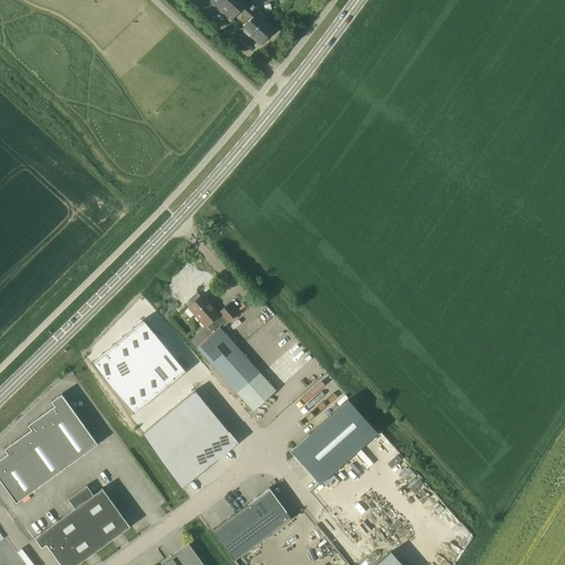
[(206,0),(230,21),(240,11),(248,20),(240,30),(251,40),(253,38),(260,44),(275,28),(265,19),(267,17),(259,9),(258,9),(249,1),(248,0),(206,0)]
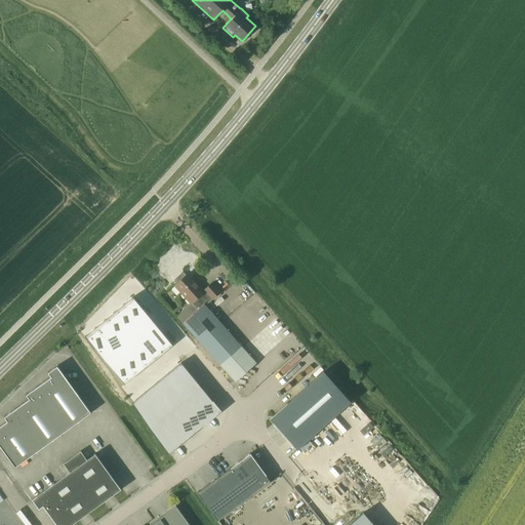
[(176,283),(173,285),(191,304),(192,303),(198,310),(184,323),(183,323),(221,366),(236,381),(257,362),(243,347),(205,305),(220,291),(212,282),(203,290),(188,273),(186,275),(185,273),(182,273),(175,279),(174,282),(176,283)]
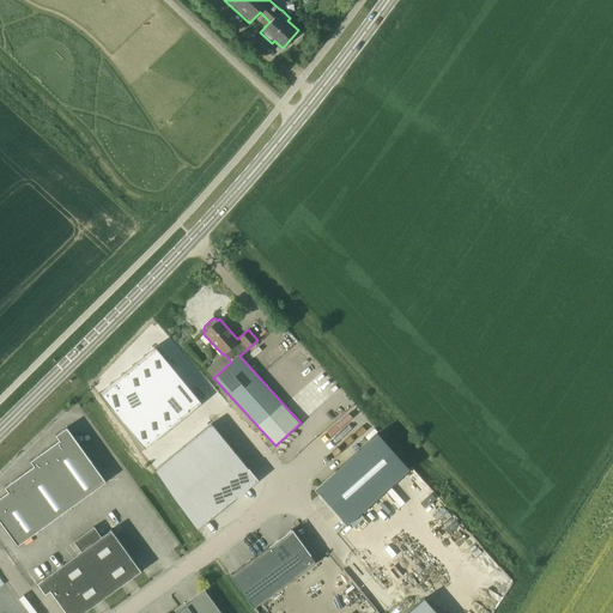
[(162,384),(173,376),(150,347),(138,357),(162,384)]
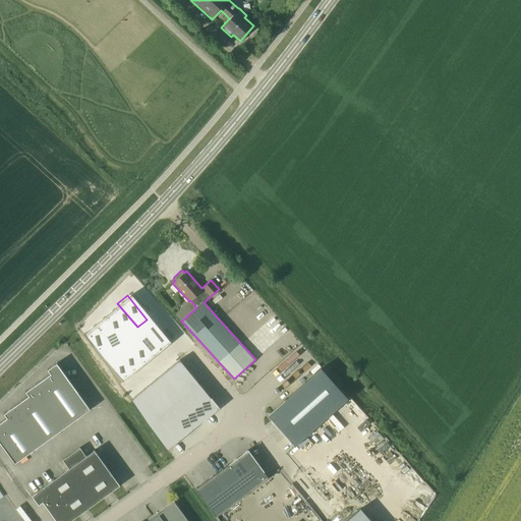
[(127,335),(137,327),(117,303),(108,311),(127,335)]
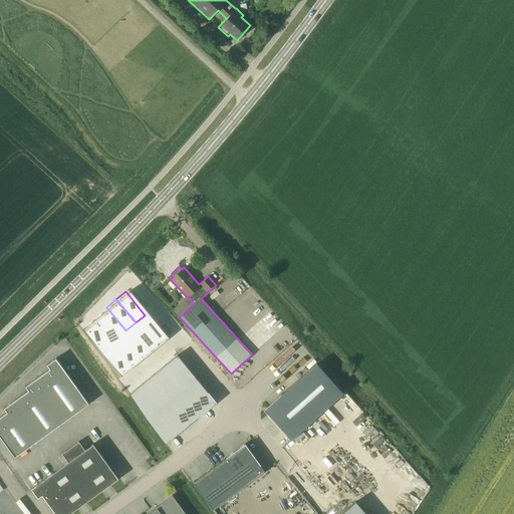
[(106,307),(97,314),(116,338),(125,330),(106,307)]
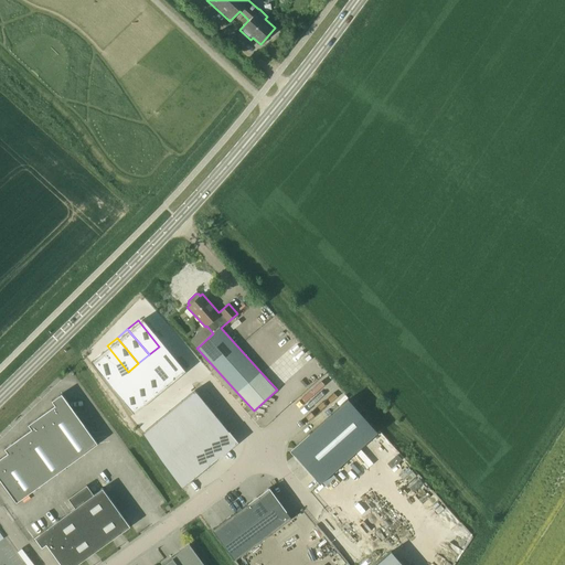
[(118,381),(128,372),(107,345),(96,354),(118,381)]
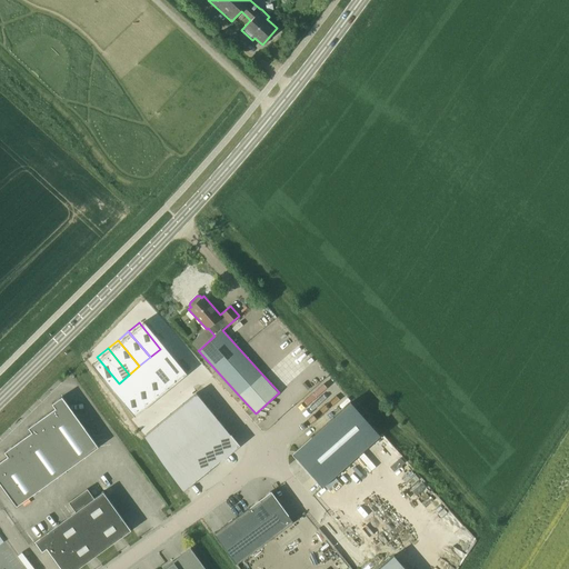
[(181,375),(160,349),(150,357),(171,383),(181,375)]
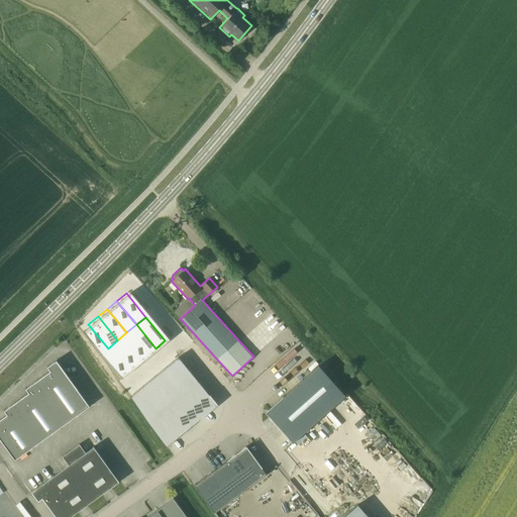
[(79,332),(98,355),(108,348),(88,324),(79,332)]
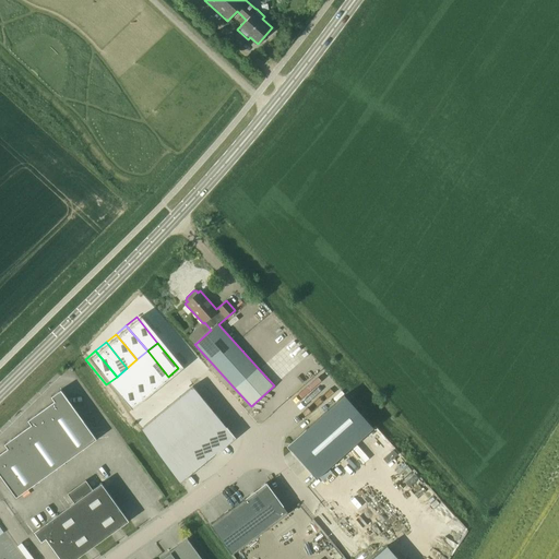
[(137,359),(158,385),(168,377),(147,351),(137,359)]
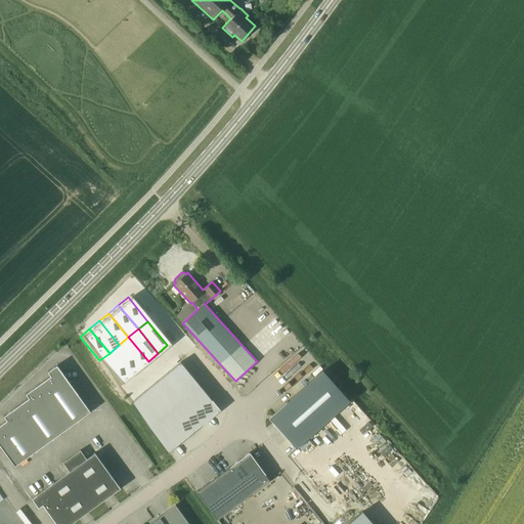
[(128,337),(119,345),(138,368),(148,361),(128,337)]
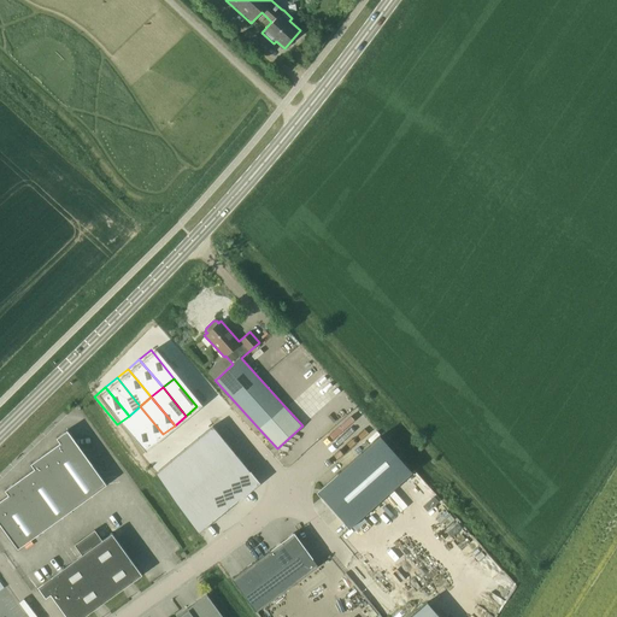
[(152,444),(163,434),(140,406),(129,416),(152,444)]
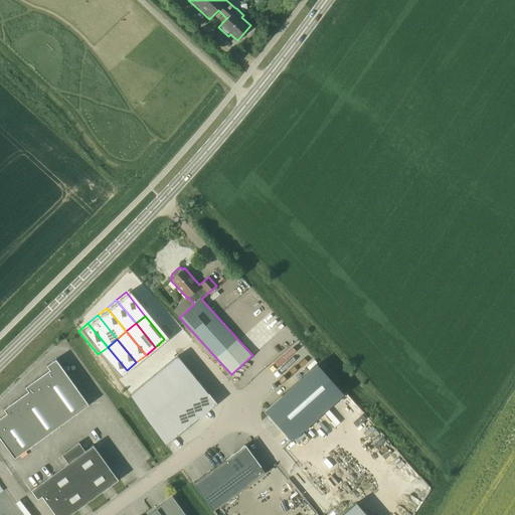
[(108,347),(98,354),(118,378),(127,370),(108,347)]
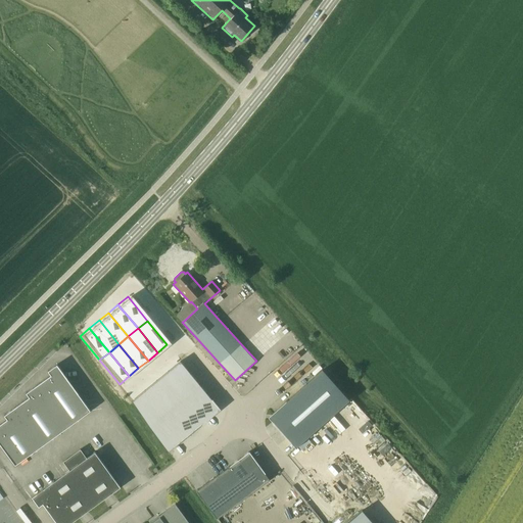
[(181,361),(141,393),(151,406),(191,373),(181,361)]
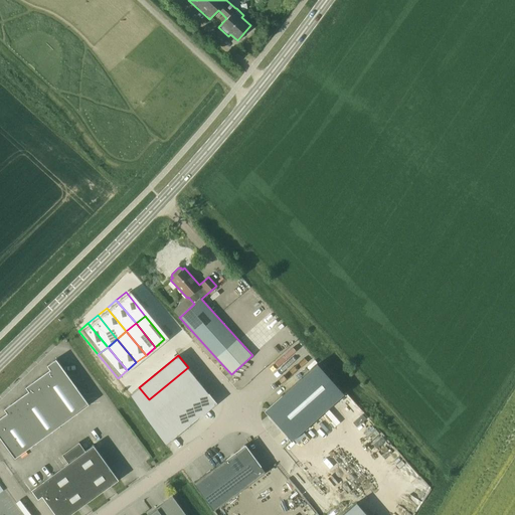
[(0,437),(15,459),(90,405),(56,359),(56,360),(59,364),(34,381),(37,385),(13,403),(16,407),(0,418),(0,437)]
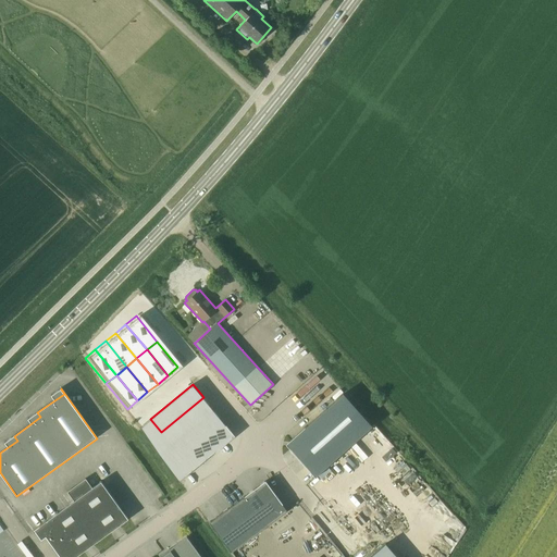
[(317,475),(372,426),(344,394),(291,441),(291,448),(314,475),(313,475),(316,478),(318,475),(317,475)]
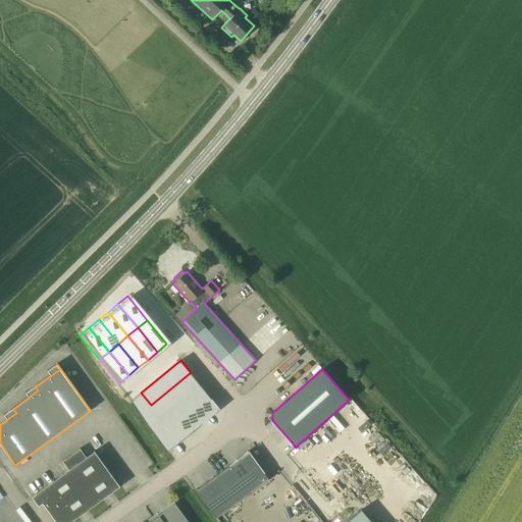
[(191,372),(151,405),(161,417),(200,384),(191,372)]
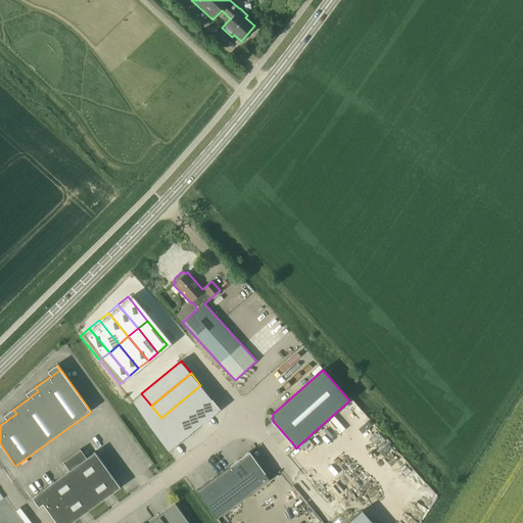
[(200,385),(161,418),(171,429),(210,396),(200,385)]
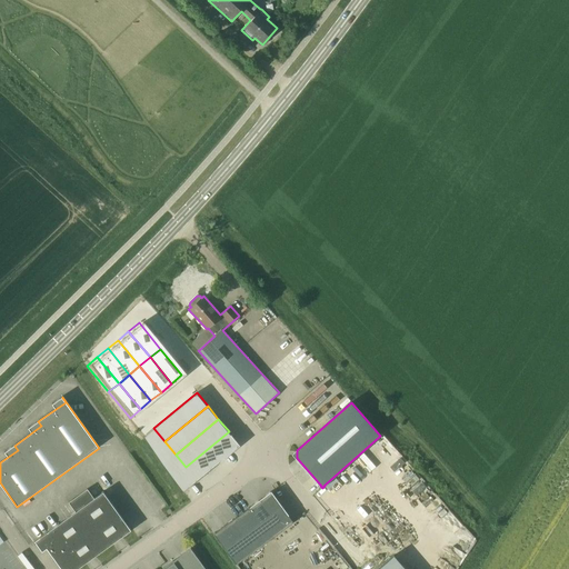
[(153,428),(143,437),(183,492),(197,480),(186,467),(176,455),(165,441),(153,428)]
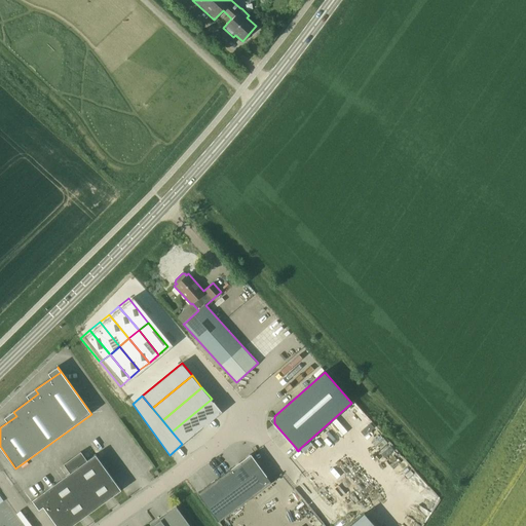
[(212,399),(172,431),(182,444),(222,412),(212,399)]
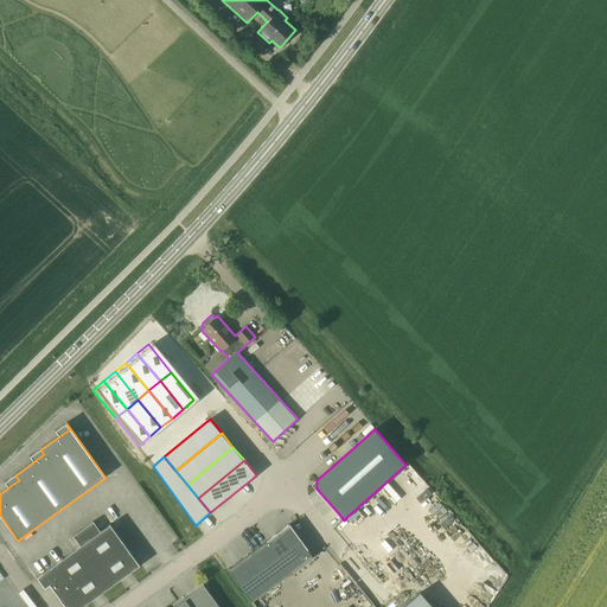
[(110,587),(139,567),(140,566),(110,525),(101,532),(94,522),(74,536),(81,547),(110,587)]
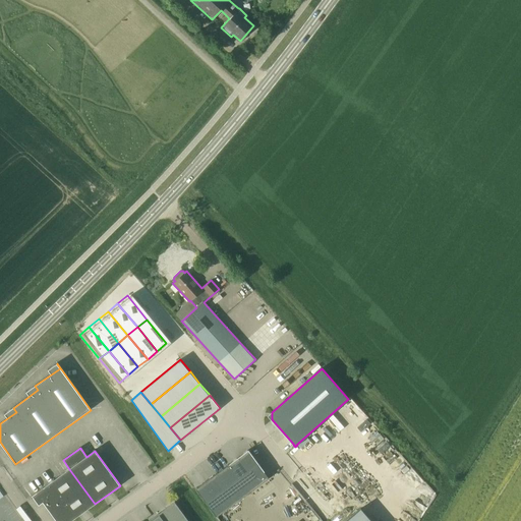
[(216,516),(269,477),(247,450),(195,487),(216,516)]
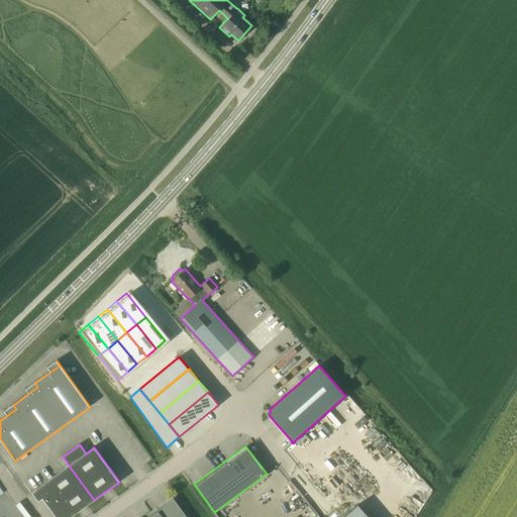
[(36,490),(56,516),(71,516),(94,500),(69,466),(32,492),(32,493),(36,490)]
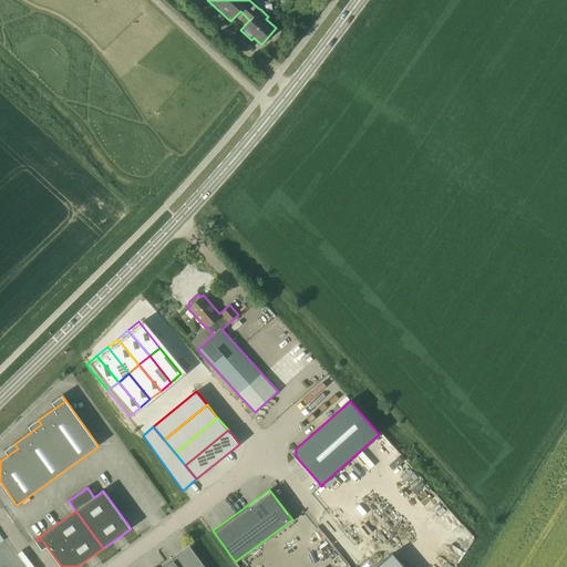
[(205,566),(191,547),(163,566),(205,566)]
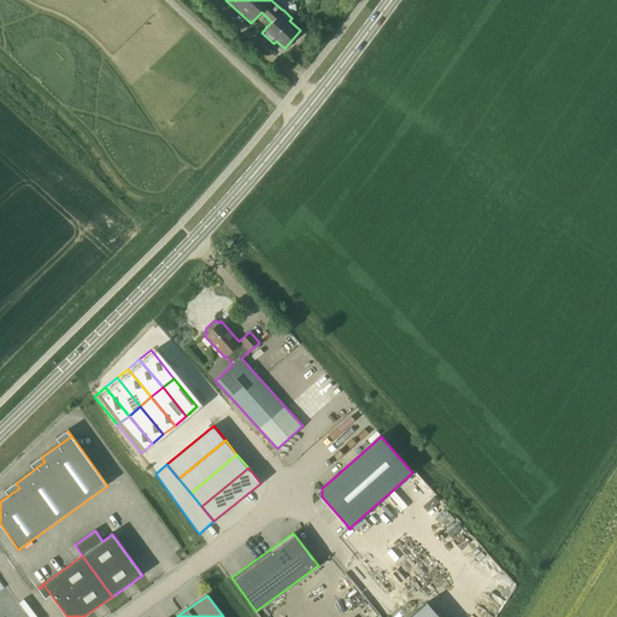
[(440,616),(425,600),(406,616),(440,616)]
